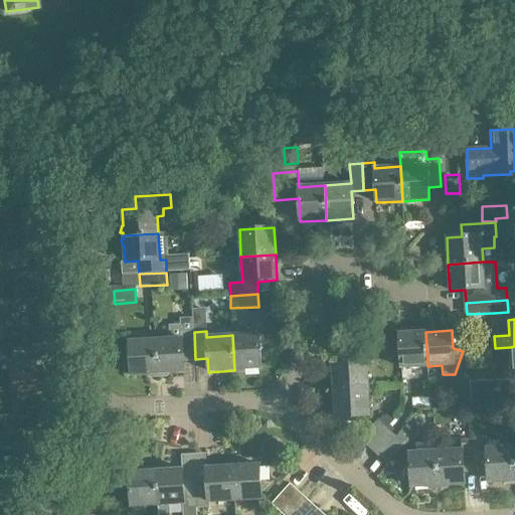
[(182,332),(182,338),(156,340),(158,374),(184,373),(183,360),(195,359),(194,332),(182,332)]
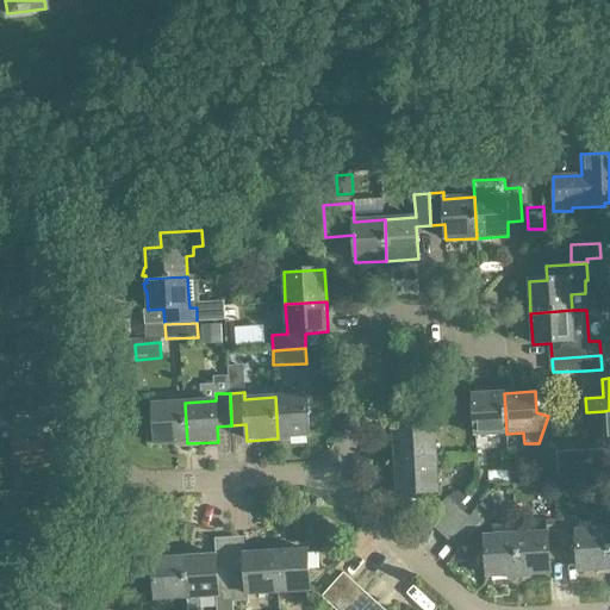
[(473,394),(475,436),(506,434),(504,393),(473,394)]
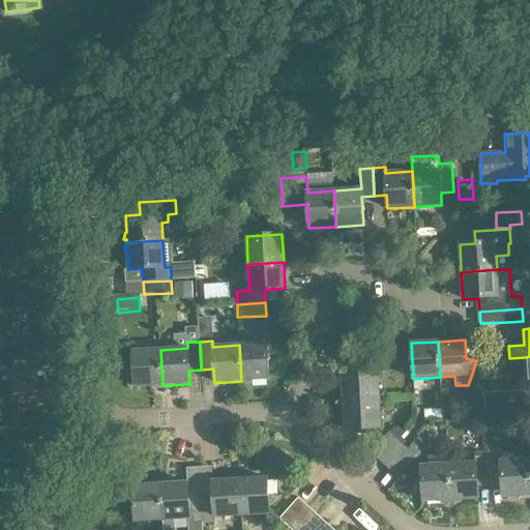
[(268,380),(266,344),(239,345),(241,381),(268,380)]
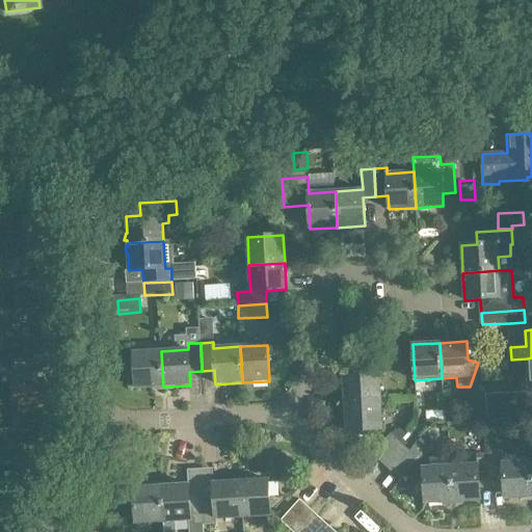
[(133,352),(135,389),(163,387),(161,351),(133,352)]
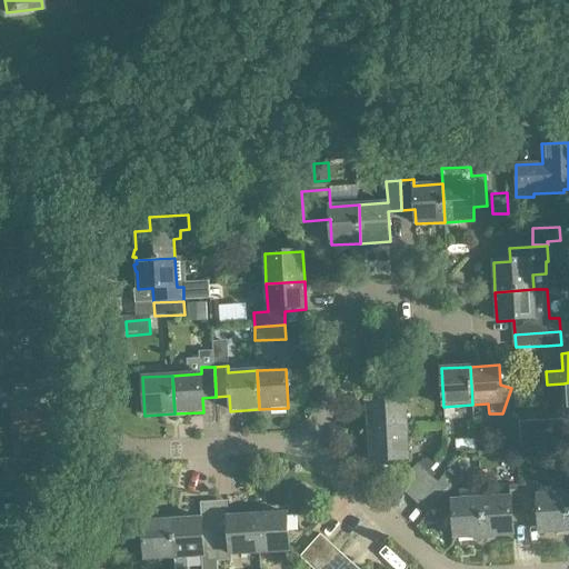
[(0,382),(0,400),(9,400),(9,382),(0,382)]
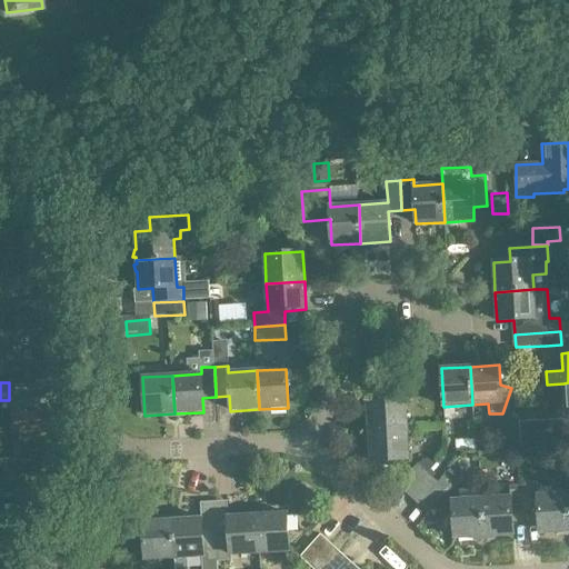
[(412,401),(411,387),(381,389),(382,403),(367,405),(369,432),(407,430),(406,401),(412,401)]
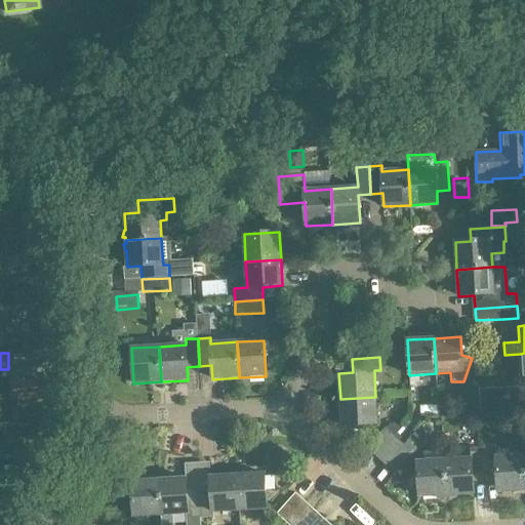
[(507,388),(479,390),(480,402),(508,401),(519,400),(518,387),(507,388)]
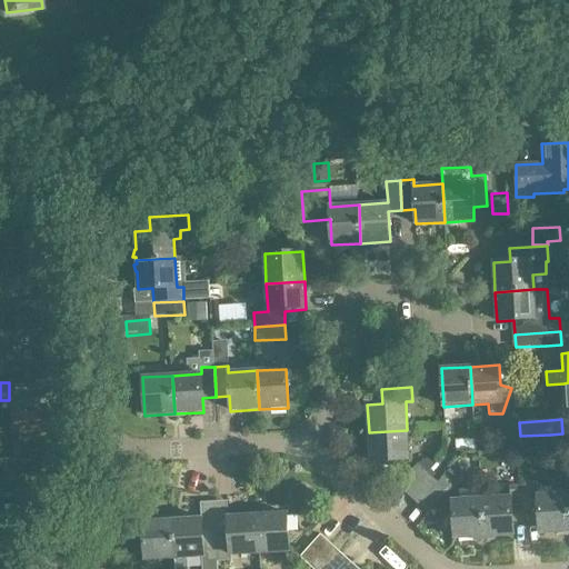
[(369,432),(370,461),(409,459),(407,430),(369,432)]
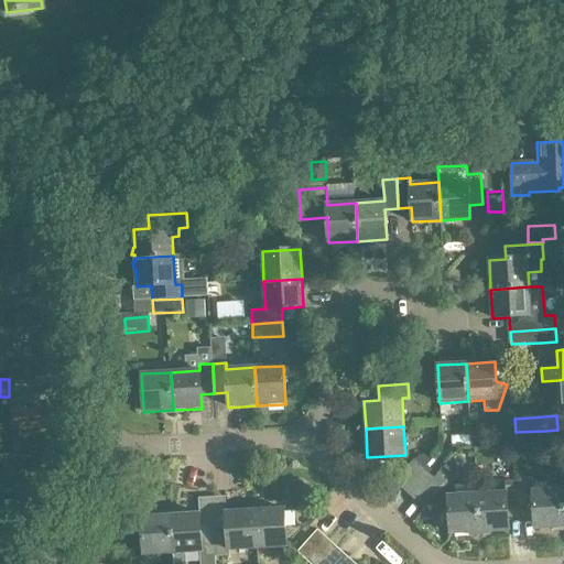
[(545,431),(516,432),(516,446),(546,444),(559,443),(557,430),(545,431)]
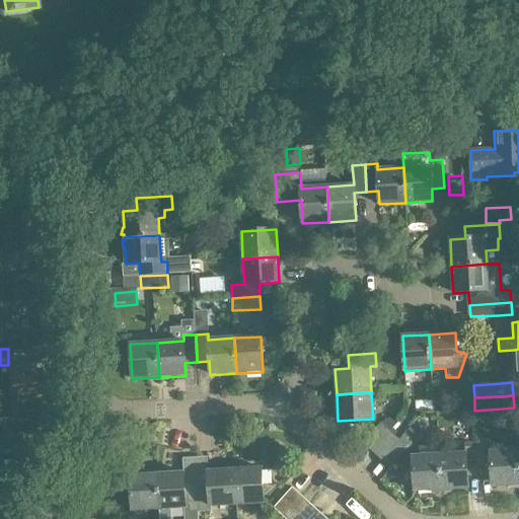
[(381,423),(363,443),(372,452),(390,432),(393,429),(397,425),(391,420),(386,419),(382,424),(381,423)]
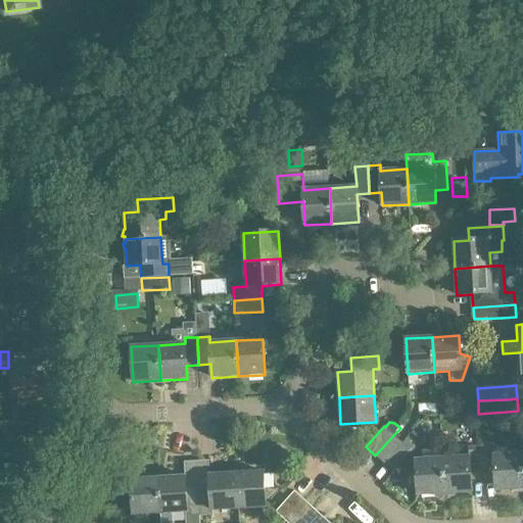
[(384,464),(394,473),(413,453),(417,447),(416,438),(419,436),(413,431),(411,433),(412,434),(403,444),(402,443),(384,464)]
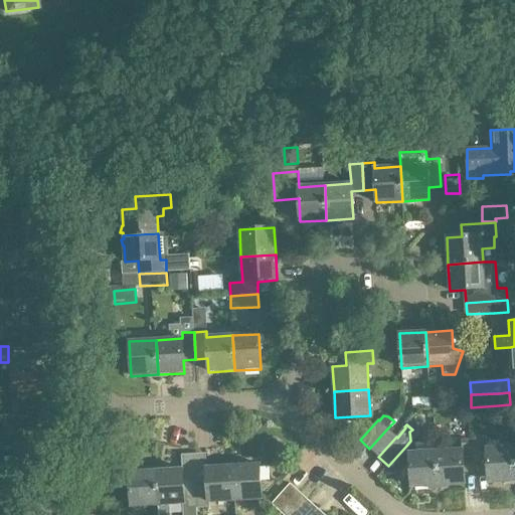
[(378,457),(396,437),(387,428),(369,449),(378,457)]
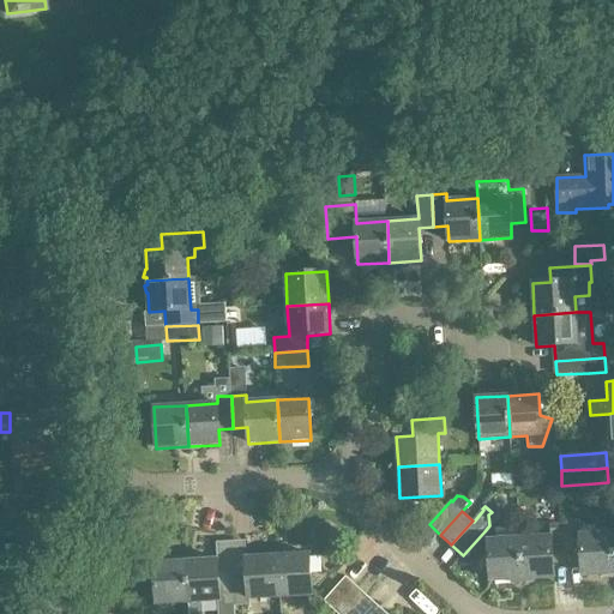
[(493,540),(488,540),(491,581),(522,578),(519,537),(518,525),(499,528),(492,535),(493,540)]
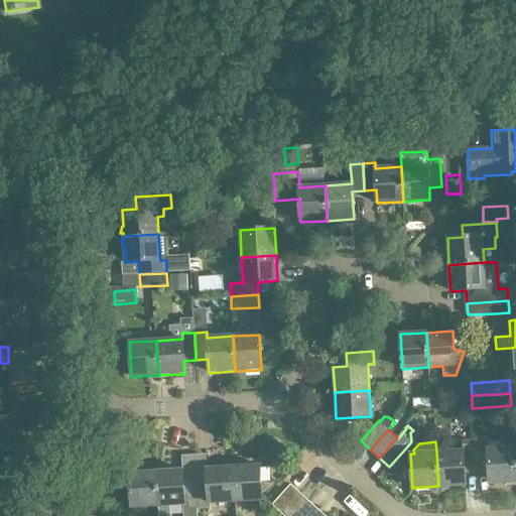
[(476,472),(488,471),(489,484),(515,482),(514,447),(500,447),(500,442),(488,443),(475,444),(476,472)]
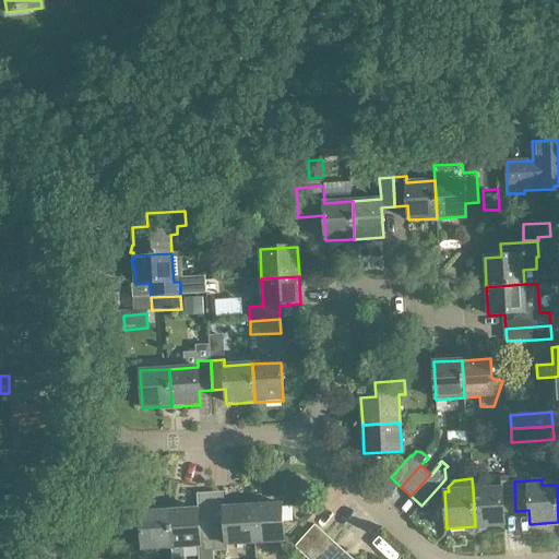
[(503,525),(502,511),(515,511),(514,482),(500,482),(501,488),(473,489),(475,526),(503,525)]
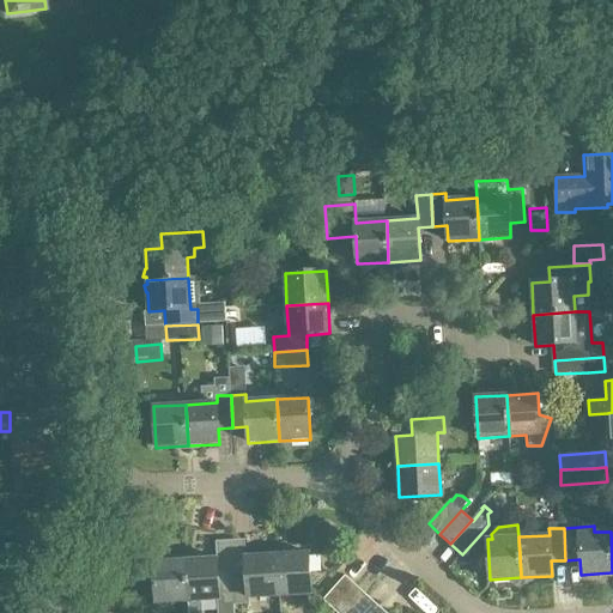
[(308,552),(277,554),(279,596),(310,594),(308,552)]
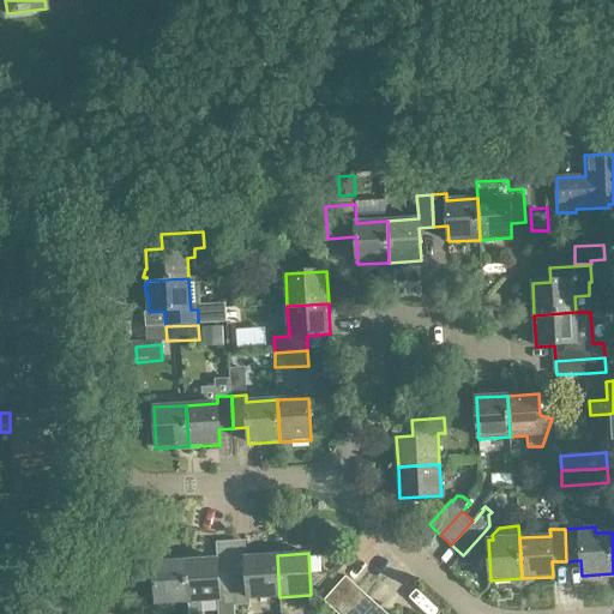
[(246,558),(247,572),(232,573),(233,595),(234,606),(248,606),(248,599),(280,597),(277,555),(246,558)]
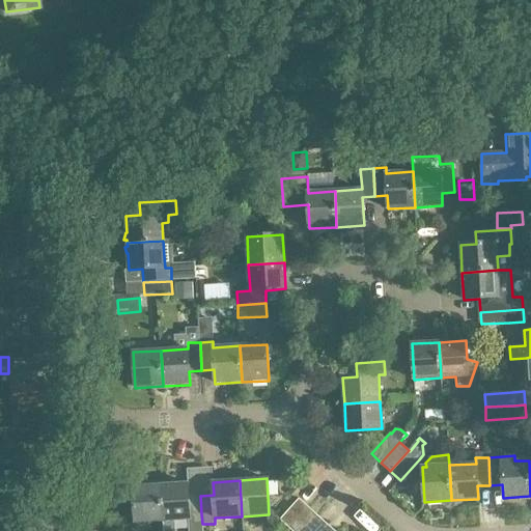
[(188,483),(160,485),(163,521),(163,530),(174,530),(174,520),(189,520),(190,525),(202,524),(201,514),(200,496),(188,497),(188,483)]
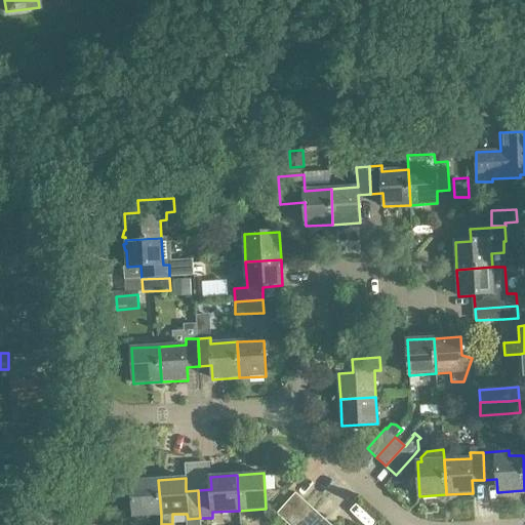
[(131,481),(132,494),(120,495),(122,523),(134,522),(134,517),(161,515),(158,480),(131,481)]
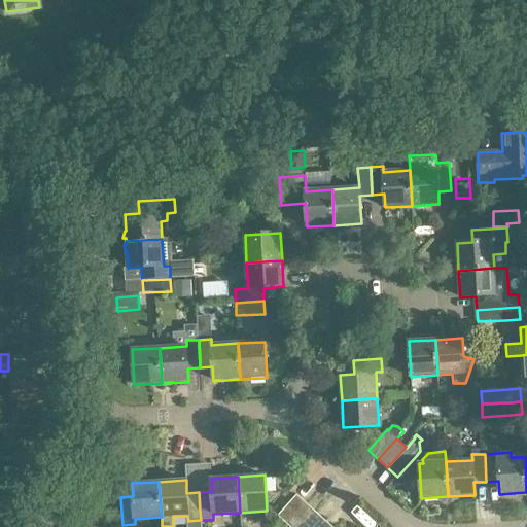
[(296,495),(278,516),(288,525),(307,504),(296,495)]
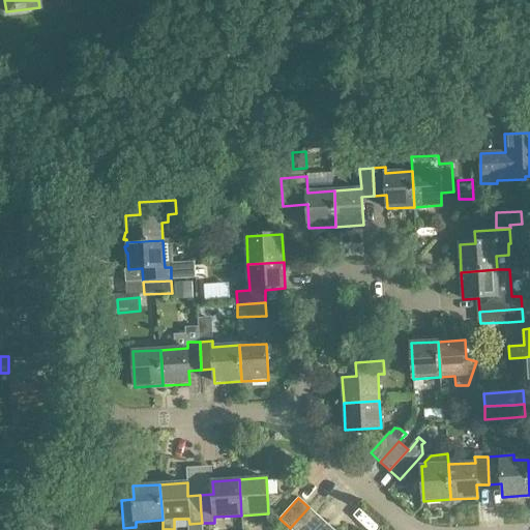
[(304,529),(318,516),(308,507),(290,528),(292,529),(304,529)]
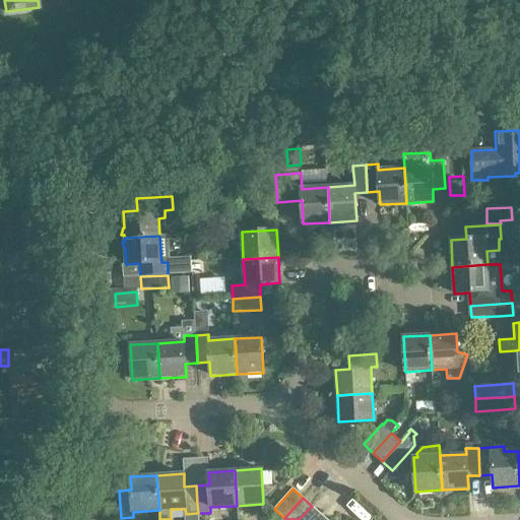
[(327,519),(312,506),(299,519),(327,519)]
